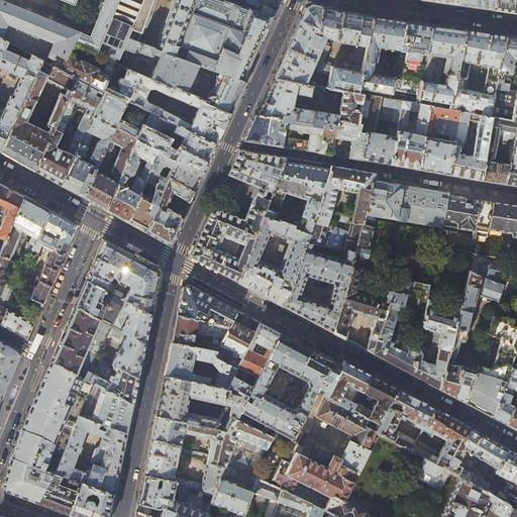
[(0,0),(0,37),(8,41),(32,55),(42,61),(45,63),(47,57),(54,60),(57,55),(66,61),(68,56),(70,54),(73,45),(74,42),(112,57),(118,60),(119,60),(123,48),(127,38),(143,0),(105,0),(90,36),(40,16),(0,0),(64,0),(74,4),(75,0),(0,0)]
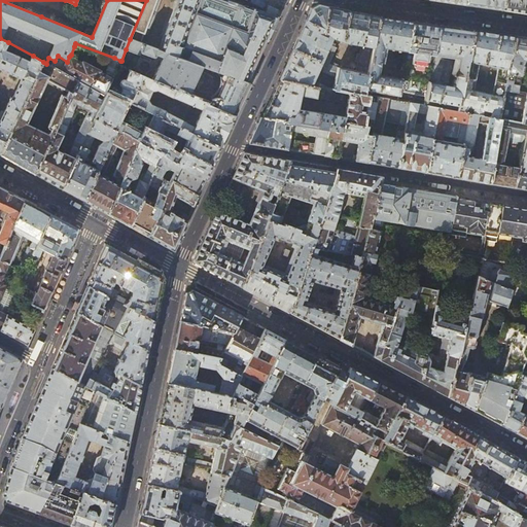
[(156,0),(146,0),(130,39),(141,42),(156,0)]
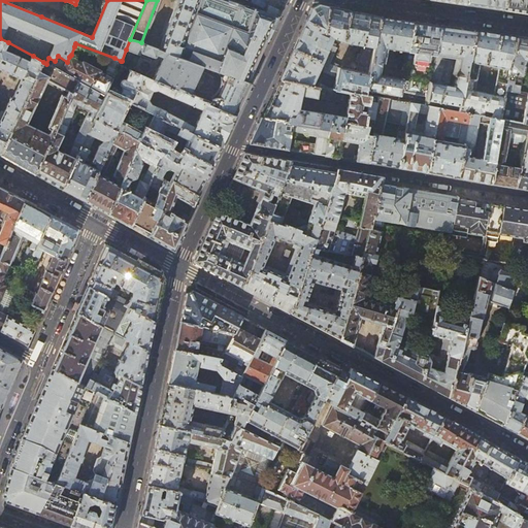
[(176,0),(159,50),(203,66),(228,75),(246,83),(256,61),(266,40),(276,19),(266,14),(265,13),(222,0),(176,0)]
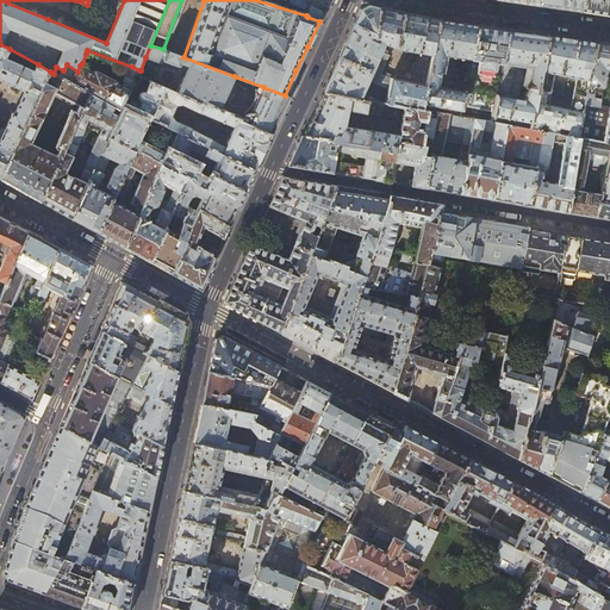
[(540,0),(540,5),(556,7),(582,11),(583,0),(540,0)]
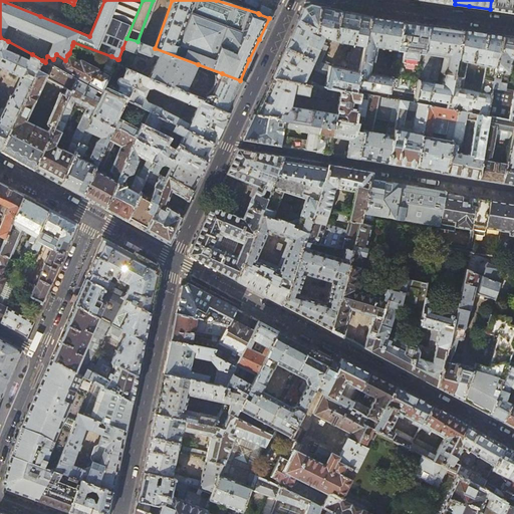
[(513,0),(491,0),(490,9),(504,11),(513,12),(513,0)]
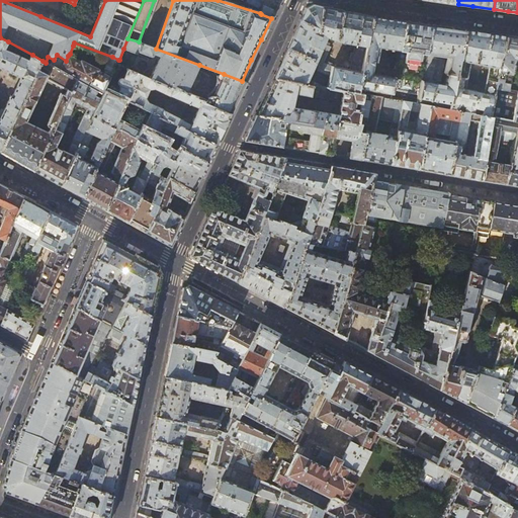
[(260,13),(261,14),(271,18),(271,17),(273,18),(274,16),(272,11),(273,10),(263,5),(260,13)]
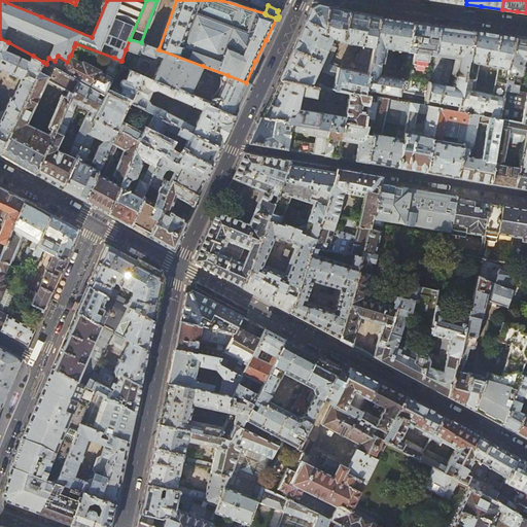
[(321,66),(337,72),(336,76),(332,90),(363,95),(364,90),(379,18),(346,10),(325,6),(318,5),(311,8),(310,10),(302,30),(293,46),(292,48),(320,61),(320,62),(321,66)]
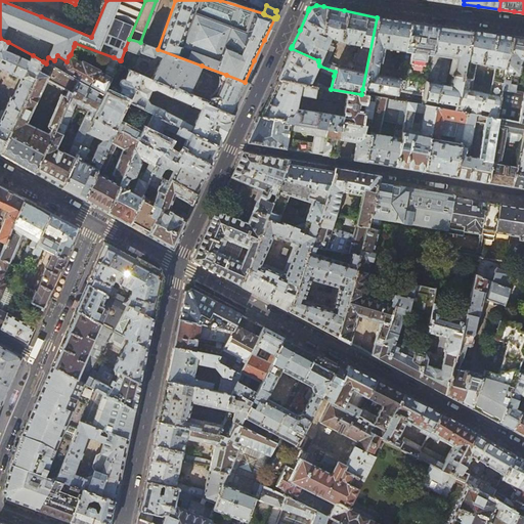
[(399,79),(375,75),(378,62),(381,62),(384,48),(404,51),(410,22),(390,18),(377,17),(362,89),(396,94),(399,79)]
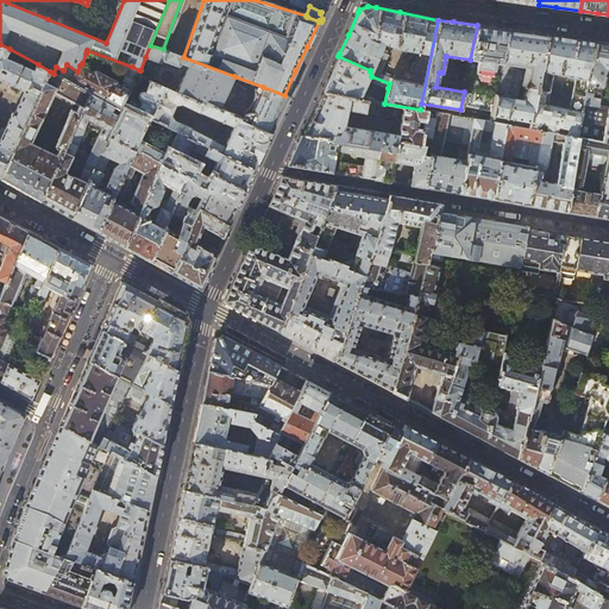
[(473,119),(490,121),(508,30),(494,27),(477,25),(470,60),(464,92),(460,110),(459,117),(473,119)]
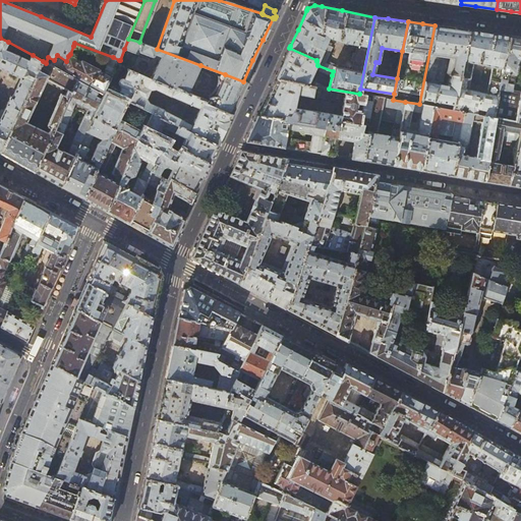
[(468,31),(452,29),(435,25),(419,104),(433,107),(452,110),(462,61),(468,31)]
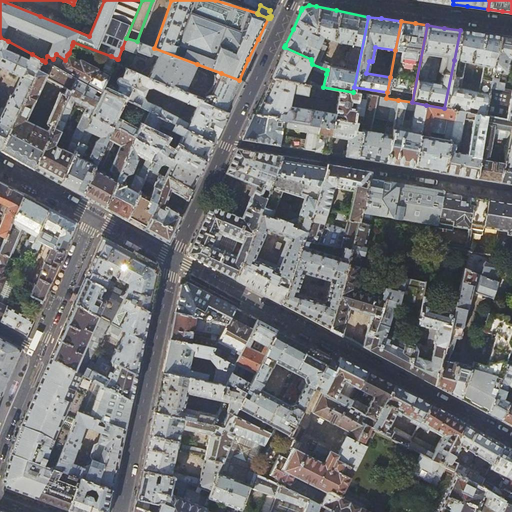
[(476,32),(460,30),(454,60),(465,62),(484,67),(494,69),(500,36),(476,32)]
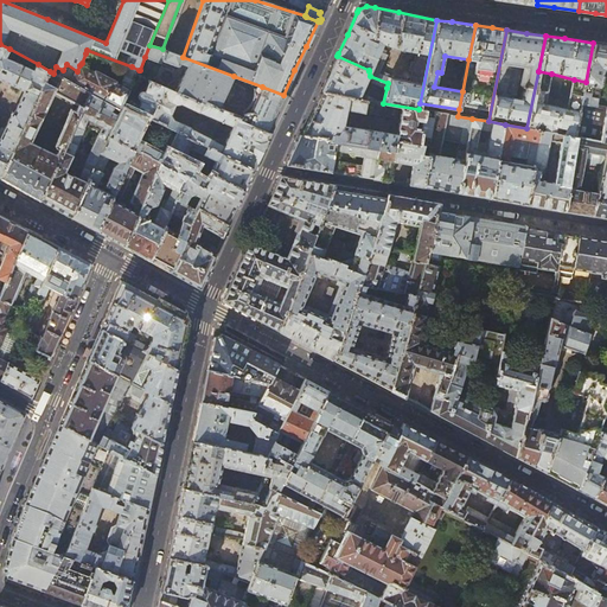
[(606,44),(593,43),(586,82),(575,136),(577,138),(606,141),(606,142),(600,176),(596,193),(593,217),(595,217),(606,218),(606,44)]
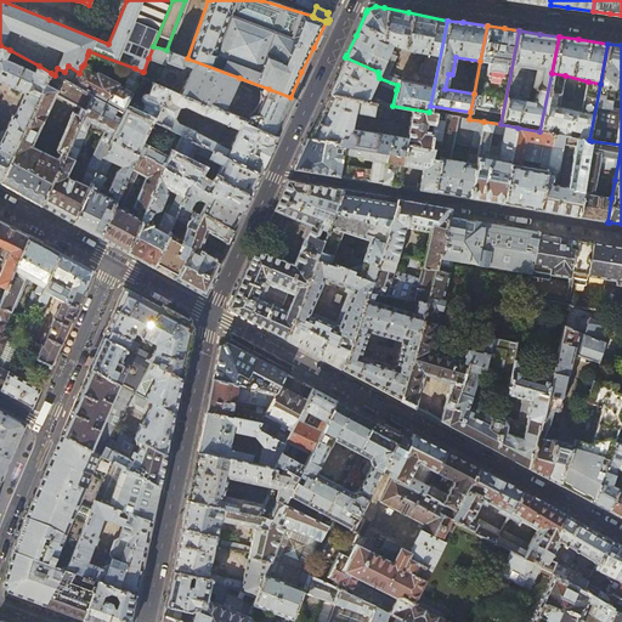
[(6,60),(10,50),(0,45),(0,181),(45,85),(51,73),(39,66),(35,73),(23,67),(24,66),(21,63),(20,66),(6,60)]
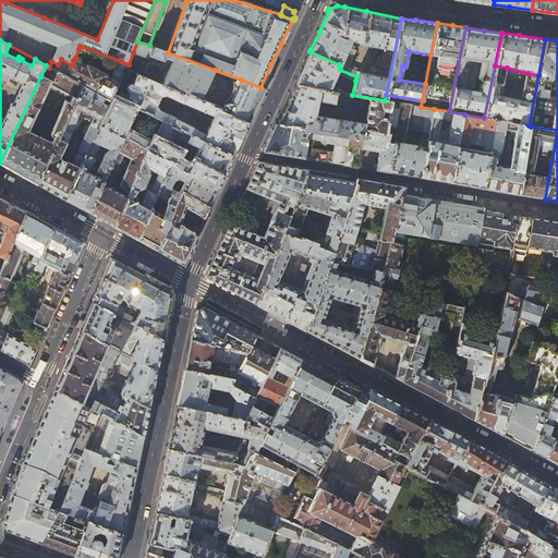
[(149,45),(137,41),(133,52),(147,59),(148,55),(162,60),(164,59),(165,57),(172,60),(161,85),(187,96),(189,94),(202,99),(215,70),(168,52),(149,45)]
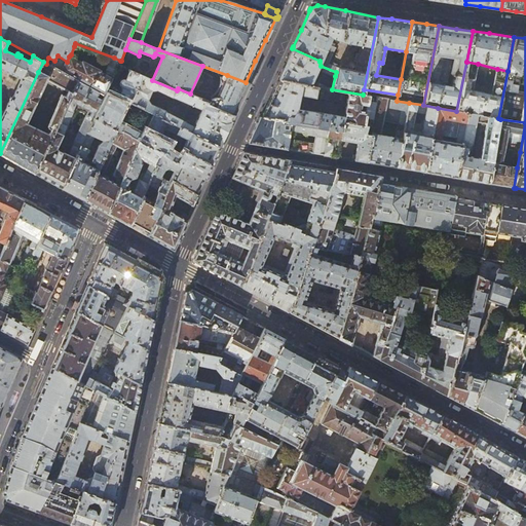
[(74,46),(71,54),(76,57),(80,49),(74,46)]
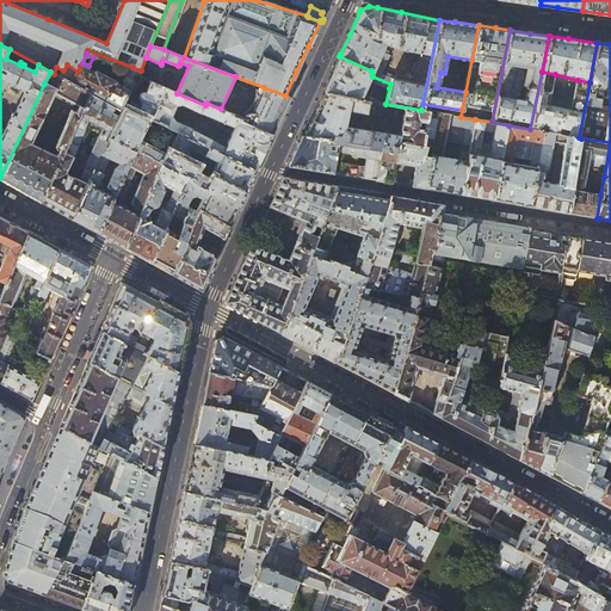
[(332,74),(323,92),(368,100),(370,102),(371,97),(362,92),(368,79),(389,88),(390,84),(372,76),(371,72),(371,71),(339,56),(332,74)]
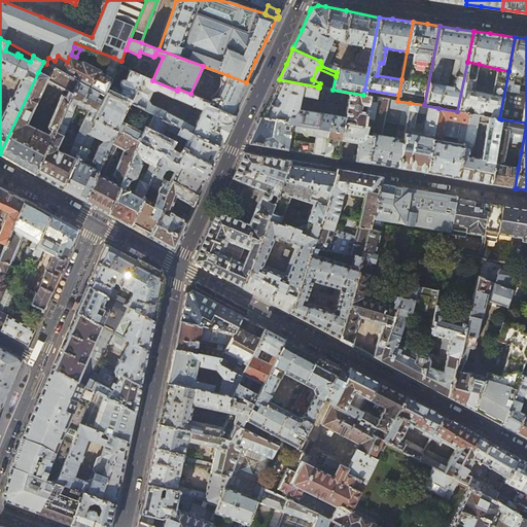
[(120,61),(114,58),(106,76),(100,73),(101,71),(82,62),(82,64),(69,57),(67,62),(58,56),(55,61),(51,67),(46,64),(43,62),(38,72),(48,76),(46,80),(68,92),(72,94),(78,81),(104,96),(106,92),(110,82),(120,61)]
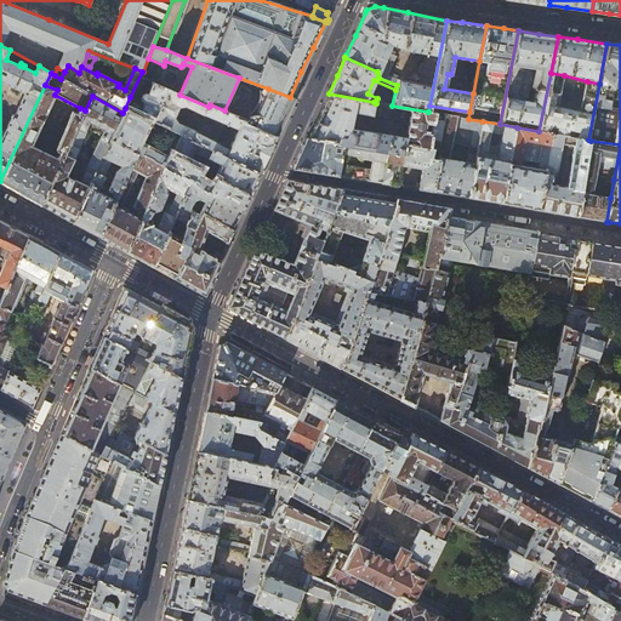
[(557,108),(564,75),(551,73),(539,131),(553,134),(588,140),(599,84),(587,81),(580,113),(557,108)]
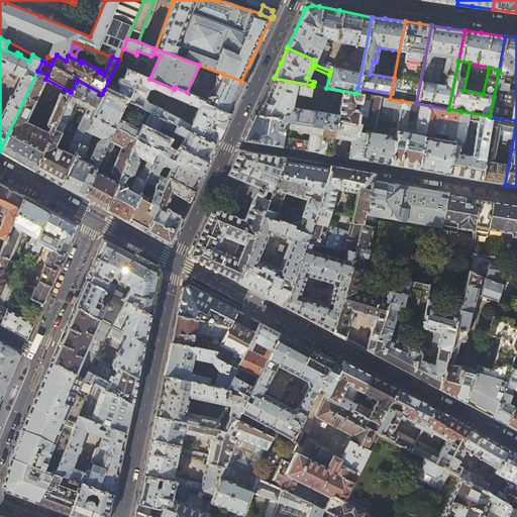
[(119,86),(108,81),(104,90),(124,99),(150,112),(177,124),(187,130),(190,124),(183,121),(184,120),(164,110),(163,109),(148,103),(147,101),(146,100),(145,98),(145,96),(146,93),(147,92),(149,90),(151,90),(152,90),(156,90),(170,96),(172,95),(193,104),(191,110),(196,112),(202,98),(187,92),(175,87),(174,89),(149,79),(127,69),(123,79),(122,78),(120,78),(119,79),(118,80),(117,81),(117,82),(117,83),(117,84),(118,85),(119,86)]
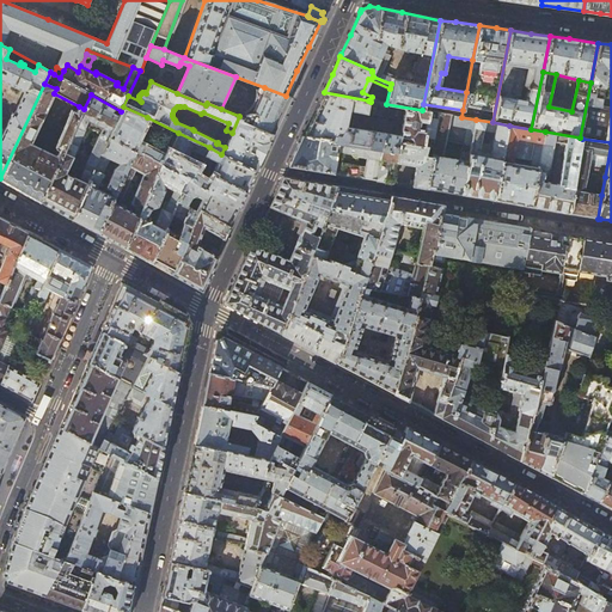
[(56,89),(44,84),(0,178),(0,179),(17,189),(40,202),(84,109),(79,106),(78,111),(75,111),(75,112),(72,110),(55,147),(59,150),(56,155),(31,144),(54,93),(56,89)]
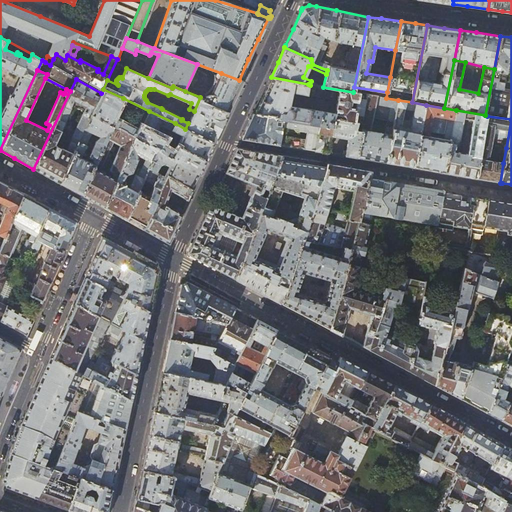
[(200,100),(229,112),(233,103),(243,81),(239,80),(221,73),(218,79),(223,81),(216,95),(212,93),(209,94),(206,96),(204,97),(203,99),(201,98),(200,100)]
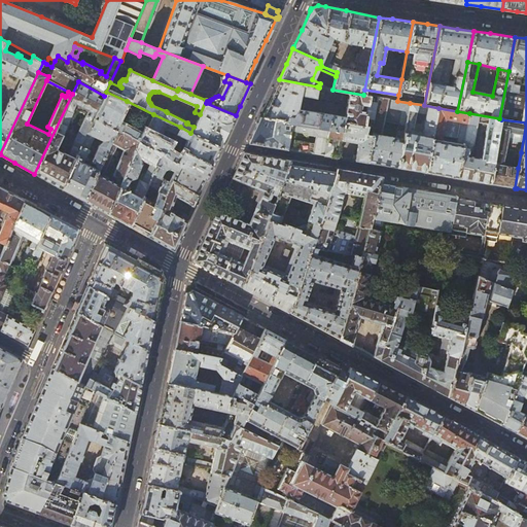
[(326,89),(322,88),(319,88),(317,86),(279,79),(271,99),(262,117),(282,120),(282,121),(291,124),(331,130),(336,131),(337,125),(343,126),(344,121),(363,126),(369,96),(363,95),(332,90),(326,89)]
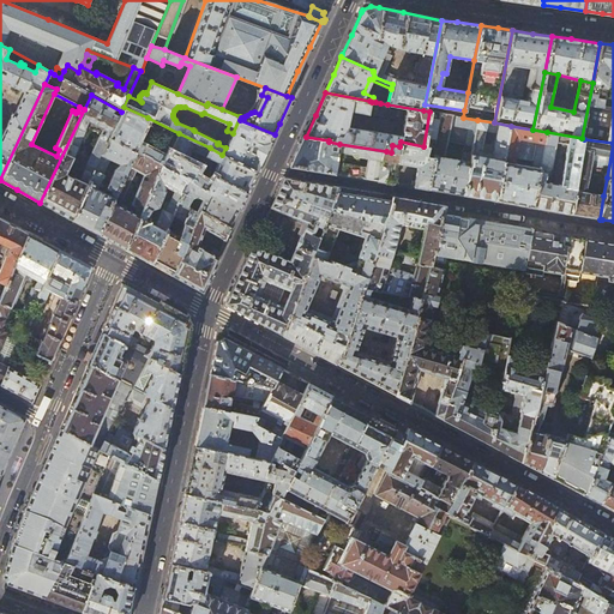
[(110,137),(121,112),(91,95),(84,109),(40,203),(53,210),(62,215),(72,221),(110,137)]
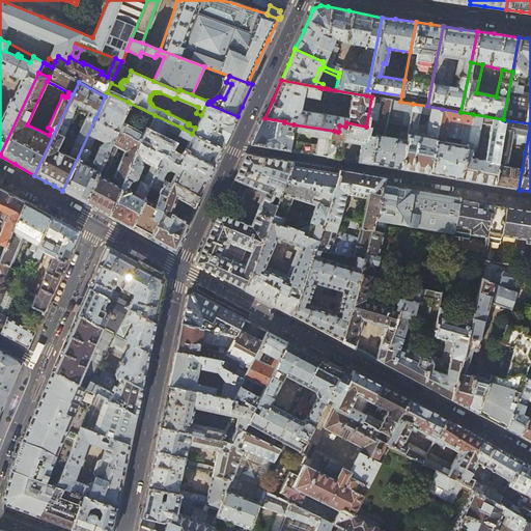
[(128,102),(107,92),(105,96),(95,118),(118,131),(139,143),(163,157),(207,182),(211,175),(214,167),(183,150),(160,139),(146,132),(143,137),(117,122),(128,102)]
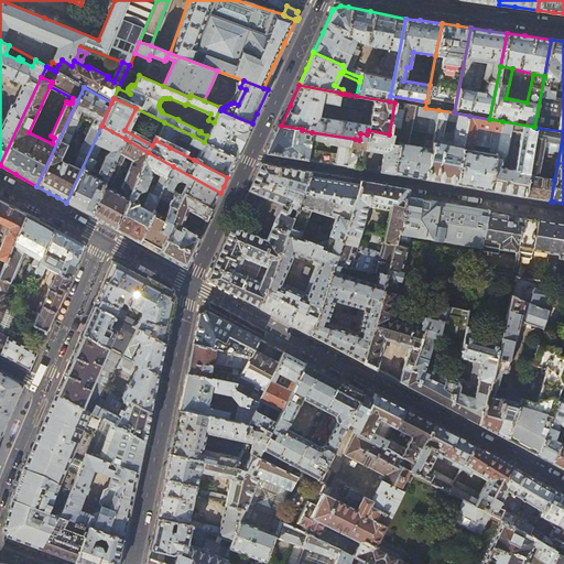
[(400,136),(393,174),(403,176),(425,180),(438,110),(425,108),(394,102),(389,134),(400,136)]
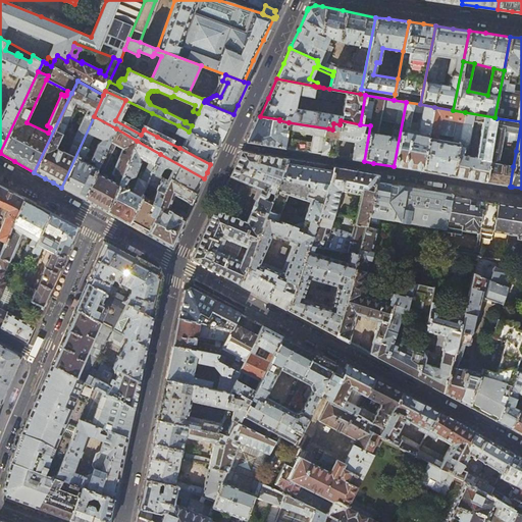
[(204,99),(198,113),(192,125),(189,132),(219,146),(223,137),(223,136),(233,114),(204,102),(205,100),(204,99)]
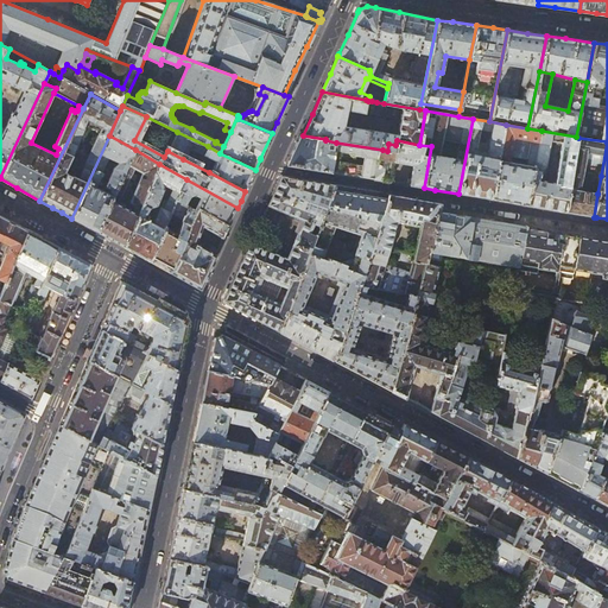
[(491,200),(506,125),(489,121),(473,119),(458,194),(474,197),(491,200)]
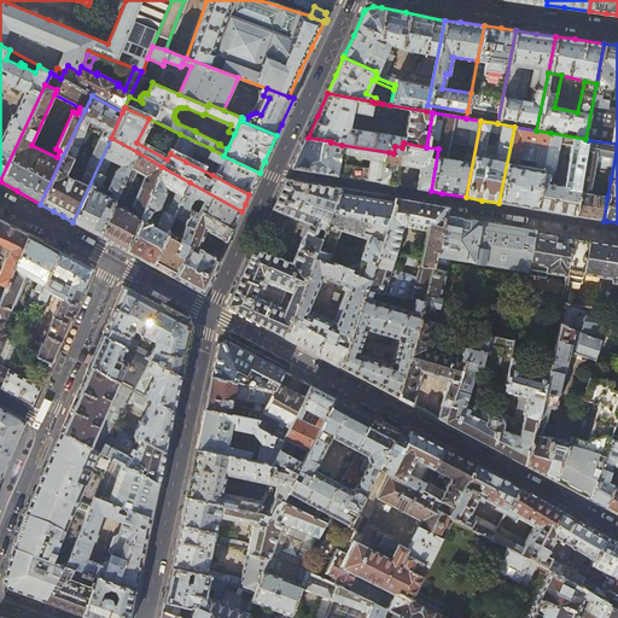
[(514,127),(499,203),(517,205),(536,209),(551,133),(536,130),(514,127)]
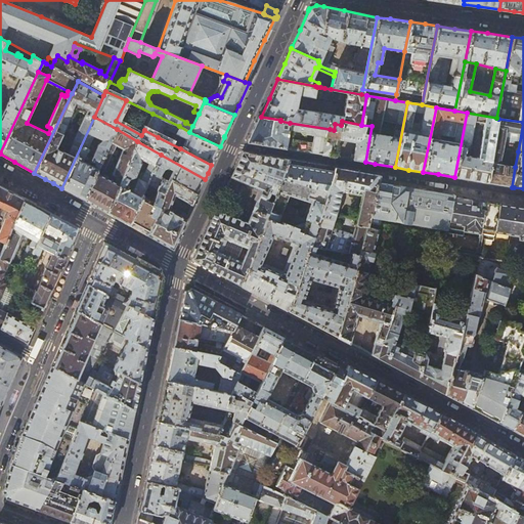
[(467,113),(454,177),(464,179),(472,180),(487,183),(498,119),(496,118),(467,113)]
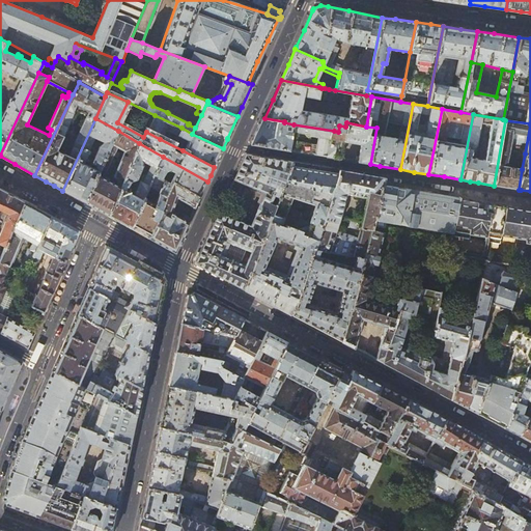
[(177,135),(182,128),(155,115),(146,132),(160,139),(164,132),(165,132),(166,132),(167,131),(177,135)]
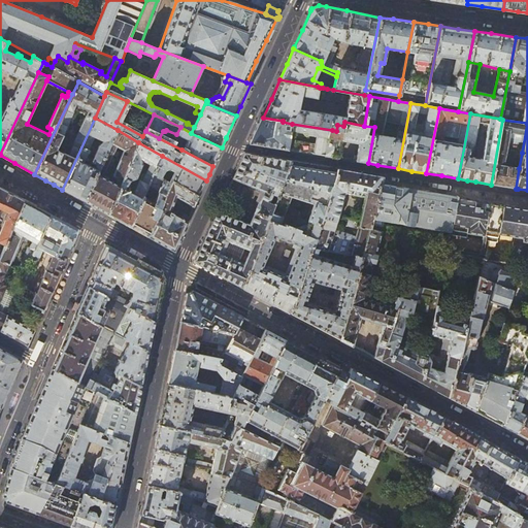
[(291,130),(292,124),(283,122),(283,121),(263,118),(261,117),(255,131),(249,143),(250,143),(291,150),(292,144),(289,144),(291,130)]
